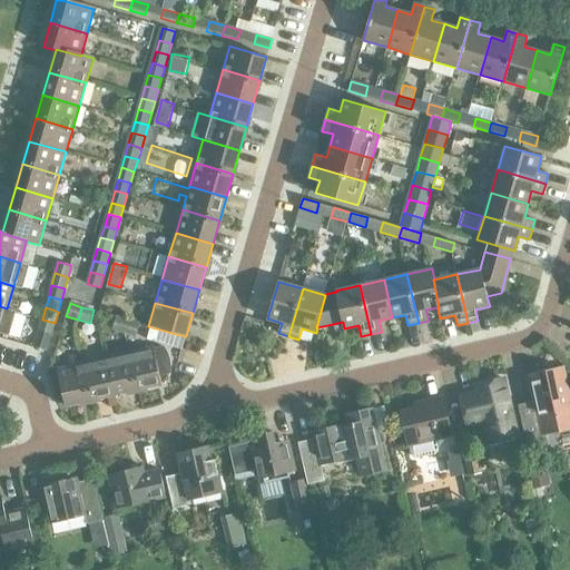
[(125,333),(128,320),(116,316),(112,330),(125,333)]
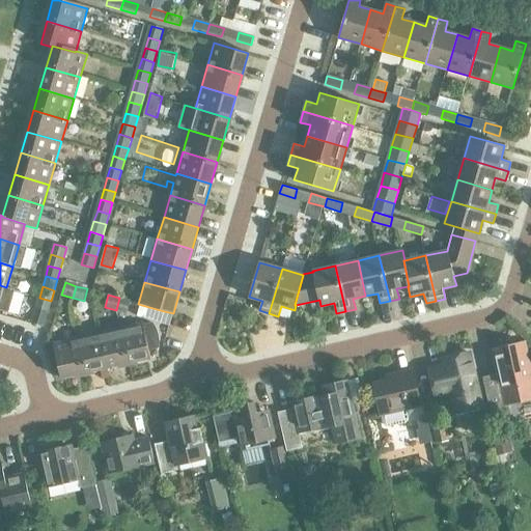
[(48,312),(51,301),(39,298),(36,308),(48,312)]
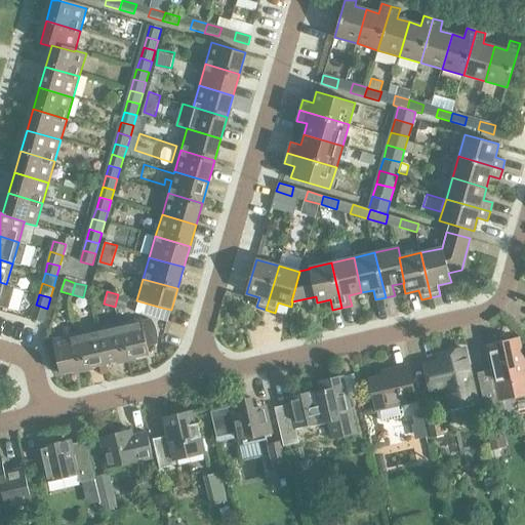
[(129,297),(118,294),(115,307),(125,310),(129,297)]
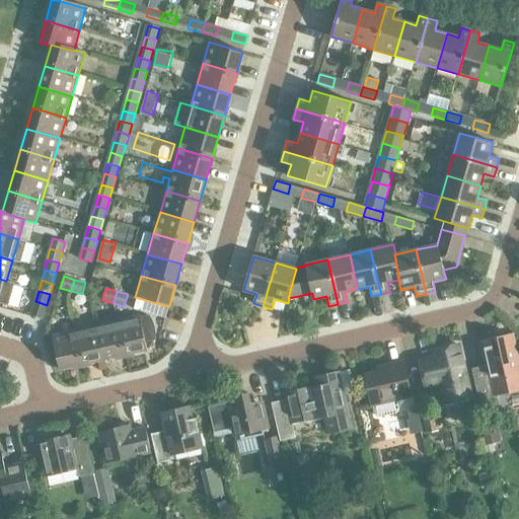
[(35,301),(31,314),(43,318),(47,305),(35,301)]
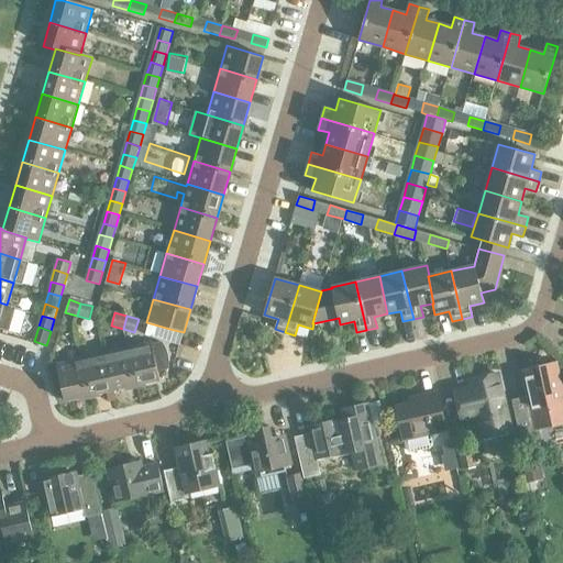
[(174,330),(170,342),(180,345),(183,335),(184,332),(174,330)]
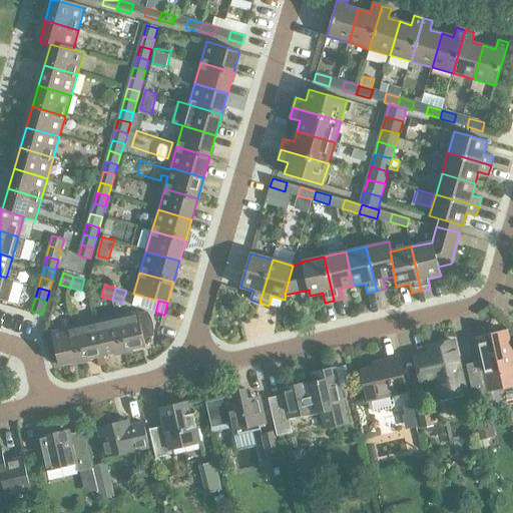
[(138,312),(116,317),(124,351),(146,346),(138,312)]
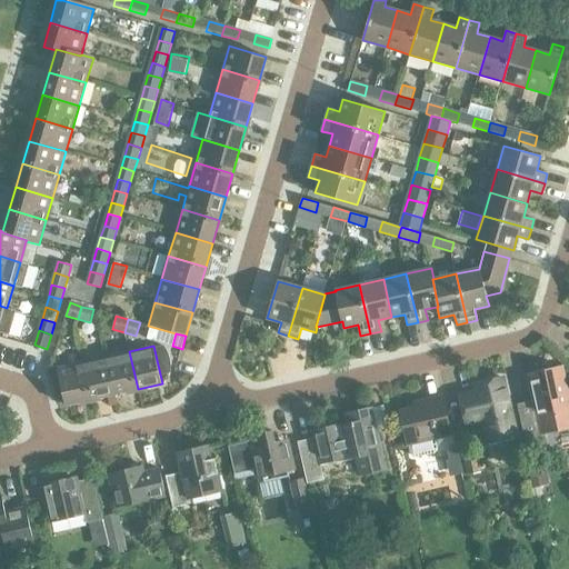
[(113,395),(138,389),(129,351),(106,357),(113,395)]
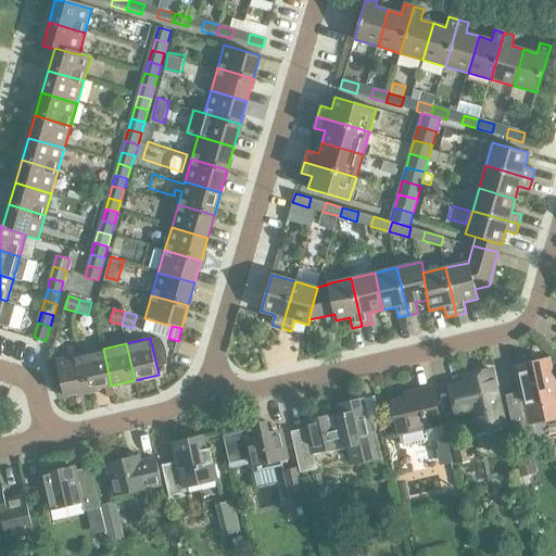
[(88,391),(111,386),(103,349),(79,354),(88,391)]
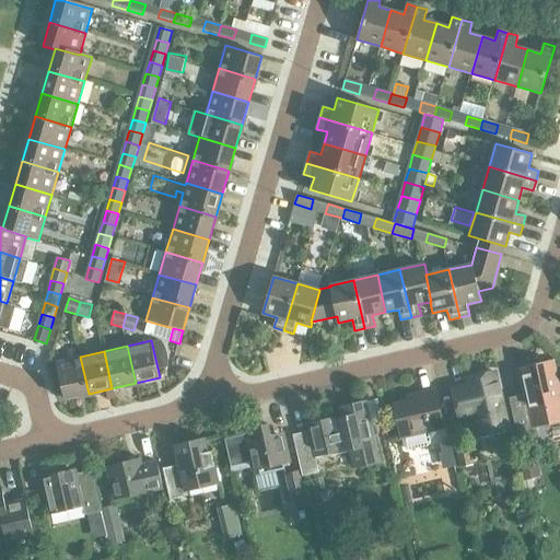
[(65,399),(89,394),(80,357),(56,362),(65,399)]
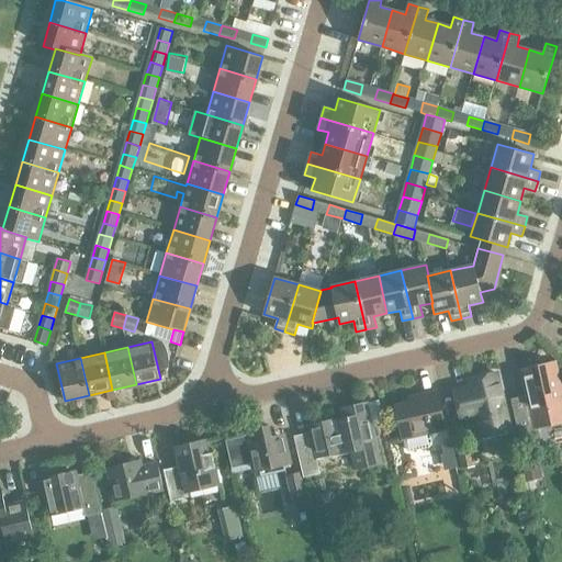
[(521,370),(527,396),(512,400),(521,442),(540,438),(538,428),(561,422),(561,390),(555,362),(538,366),(538,363),(526,367),(527,369),(521,370)]
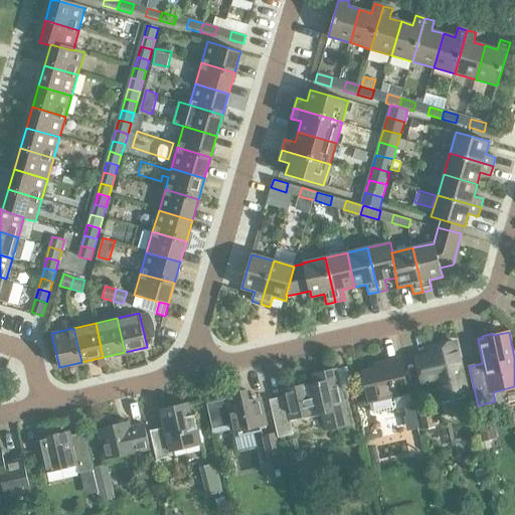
[(467,393),(464,381),(455,342),(428,348),(430,354),(416,357),(422,384),(437,381),(441,399),(467,393)]
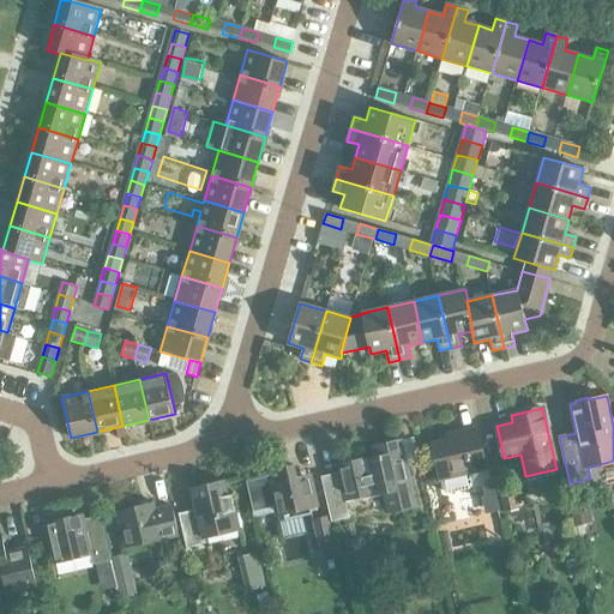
[(474,485),(471,474),(487,470),(476,428),(451,434),(452,437),(450,440),(449,439),(433,443),(441,481),(443,480),(445,492),(449,493),(471,488),(474,485)]
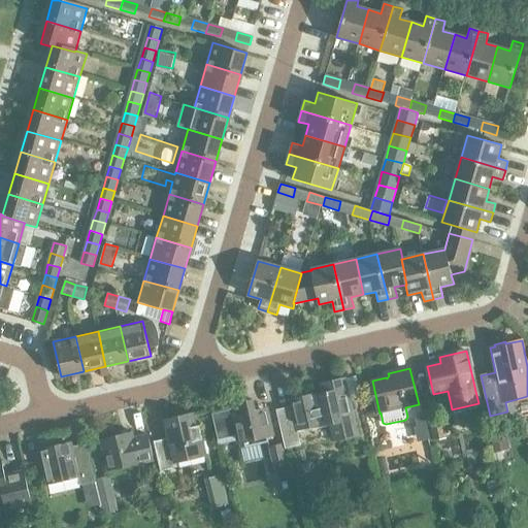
[(297,431),(315,427),(332,423),(335,439),(334,439),(334,440),(358,435),(344,378),(321,384),(323,394),(318,395),(317,394),(316,394),(316,396),(292,401),(291,400),(290,400),(292,408),(278,411),(287,448),(300,444),(297,431)]
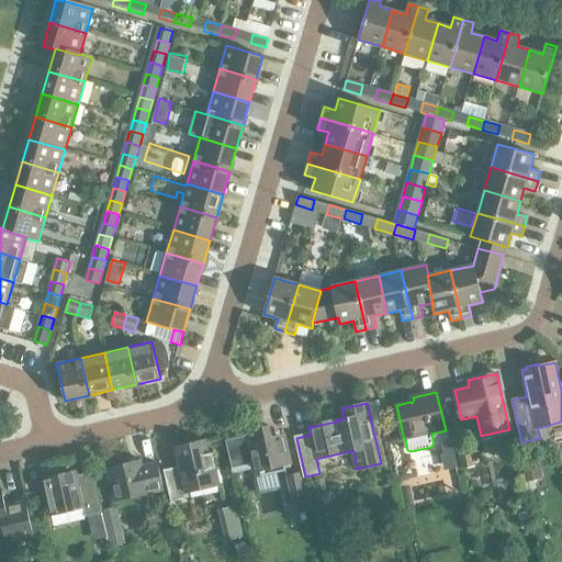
[(254,472),(260,471),(261,476),(285,471),(284,465),(291,464),(285,439),(272,442),(269,426),(245,431),(246,436),(226,440),(232,468),(251,464),(254,472)]
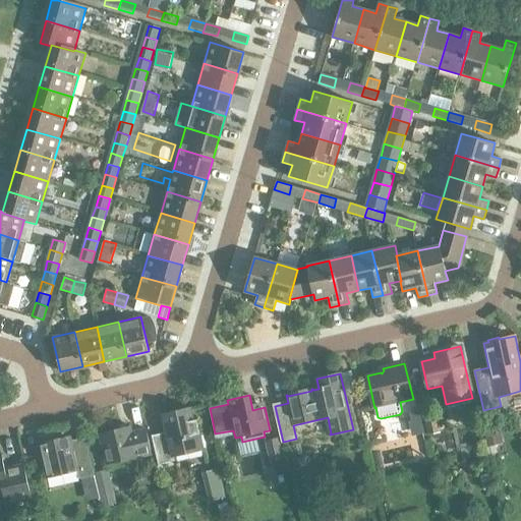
[(204,450),(196,420),(193,420),(190,408),(163,414),(167,432),(152,436),(159,464),(175,461),(174,456),(204,450)]
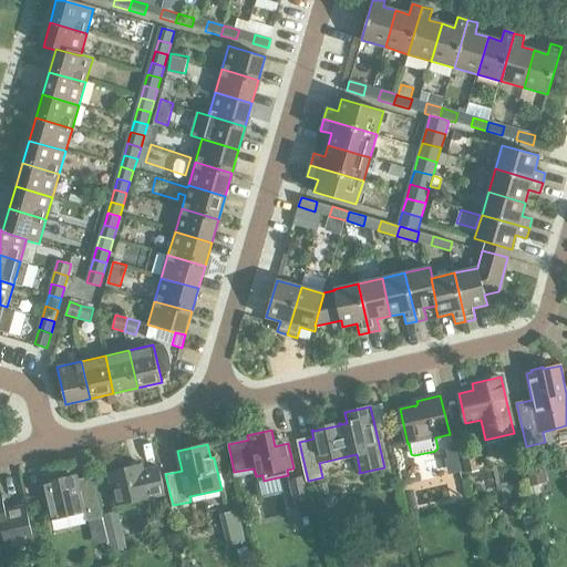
[(450,446),(451,471),(460,470),(459,445),(450,446)]
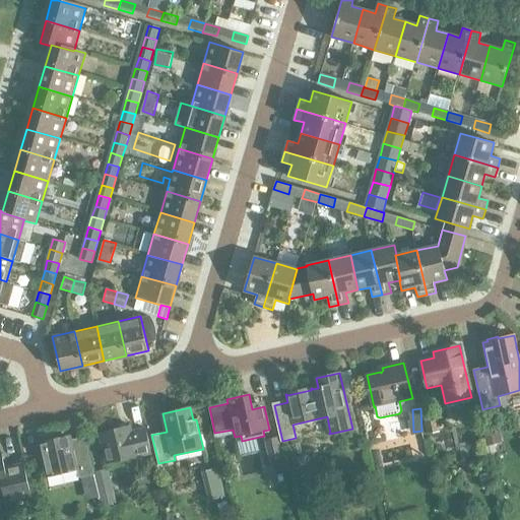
[(435,409),(421,412),(427,435),(440,432),(435,409)]
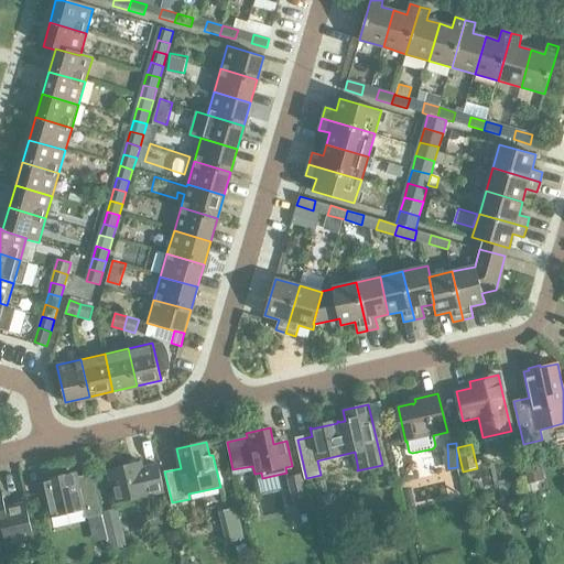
[(540,457),(523,461),(528,484),(544,480),(540,457)]
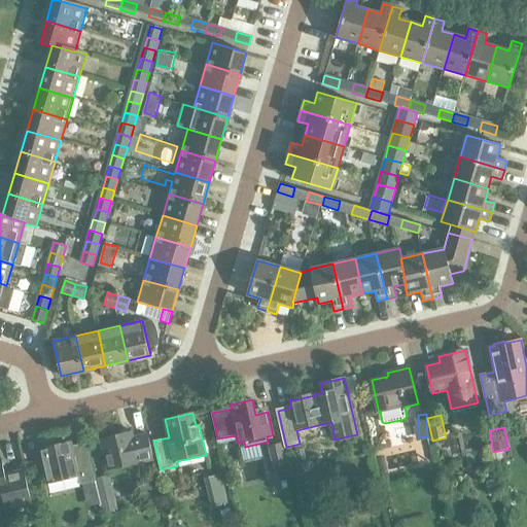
[(153,460),(148,434),(134,437),(133,431),(100,438),(107,467),(123,463),(123,467),(153,460)]
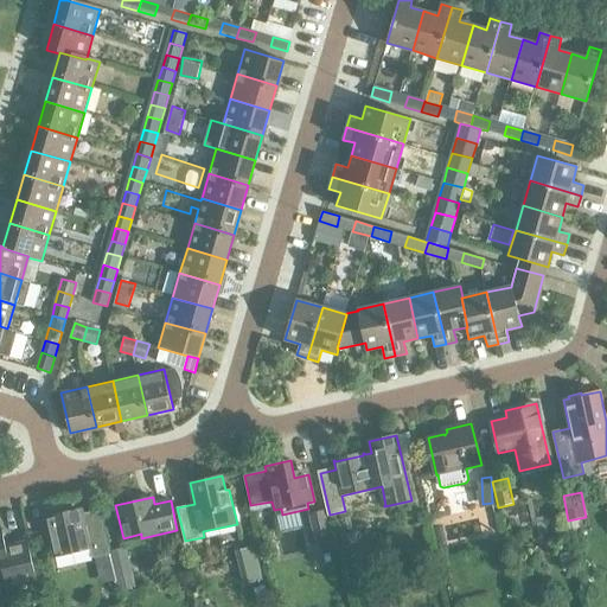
[(314,537),(330,534),(324,510),(308,513),(314,537)]
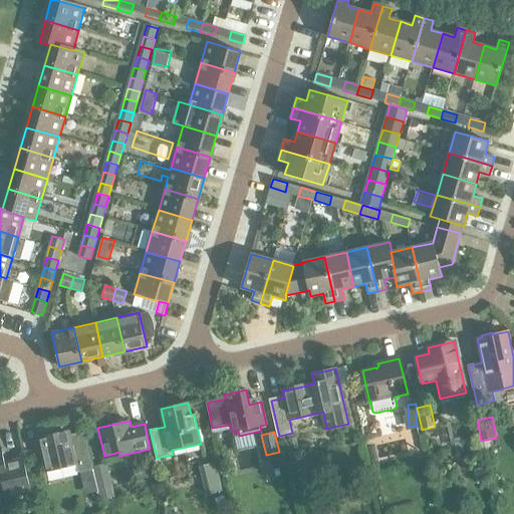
[(76,465),(78,473),(80,472),(93,469),(85,436),(71,439),(70,434),(56,437),(56,434),(38,438),(45,469),(60,465),(61,469),(76,465)]
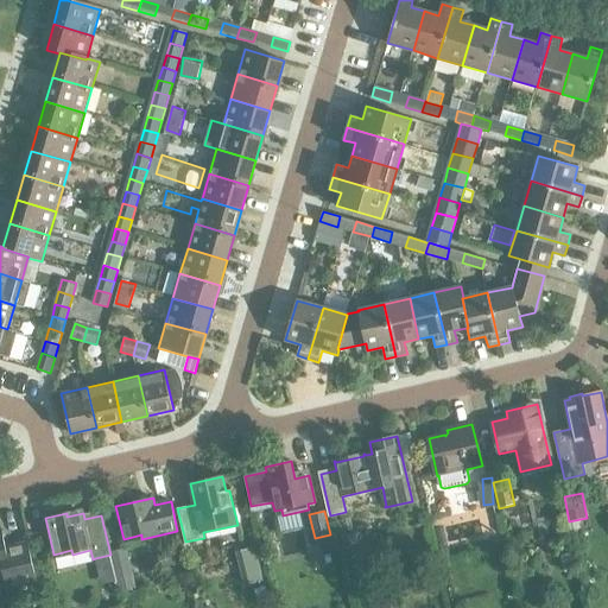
[(481,517),(449,527),(455,544),(487,532),(481,517)]
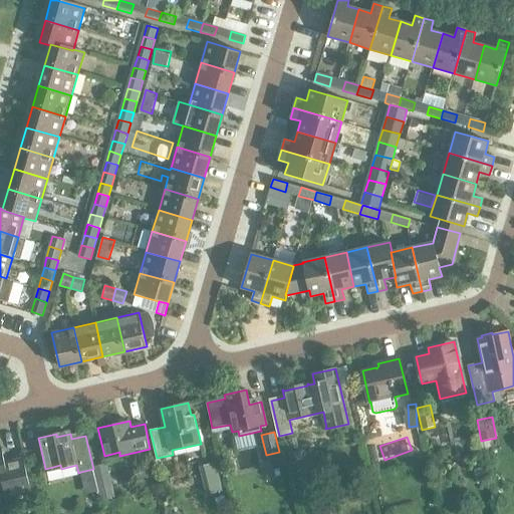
[(0,482),(5,481),(9,497),(28,492),(19,451),(18,452),(20,461),(2,465),(0,455),(0,482)]
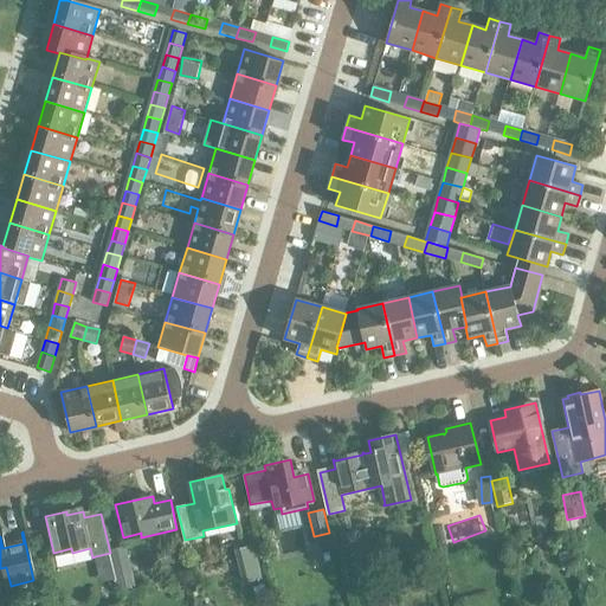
[(329,533),(314,536),(315,546),(331,542),(329,533)]
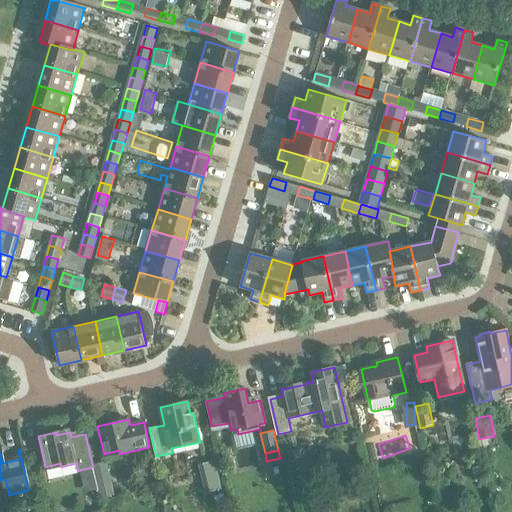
[(199,462),(206,491),(223,487),(216,458),(199,462)]
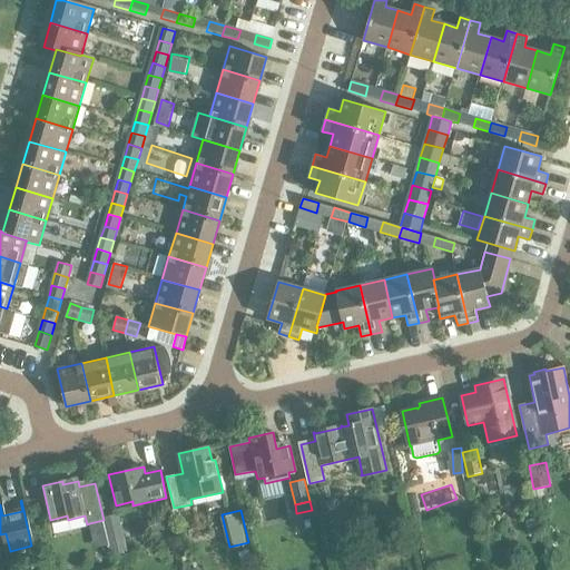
[(126,550),(119,517),(104,520),(111,553),(126,550)]
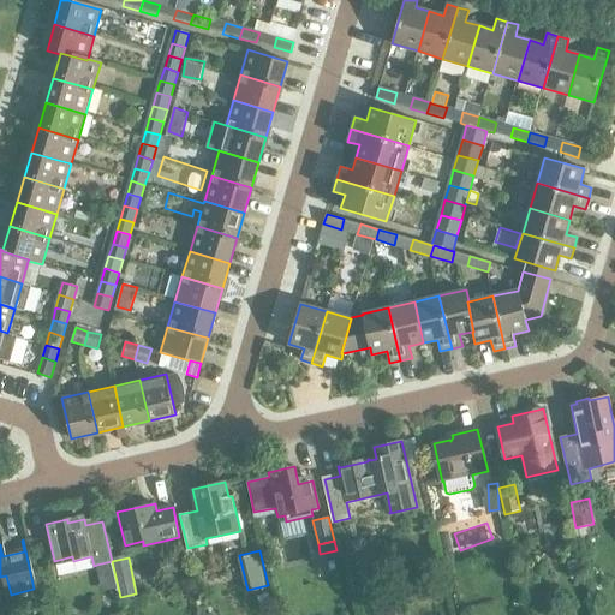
[(580,560),(568,562),(571,573),(583,571),(580,560)]
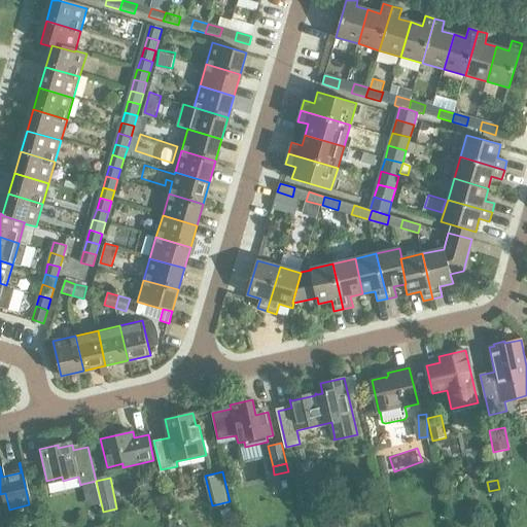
[(96,481),(82,484),(84,493),(98,490),(96,481)]
